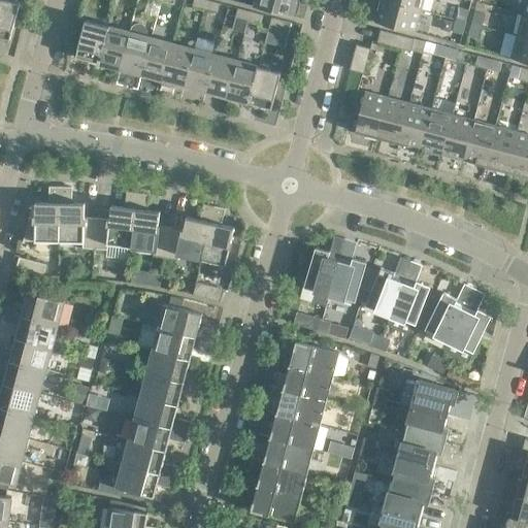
[(20,3),(8,0),(0,0),(0,36),(10,39),(20,3)]
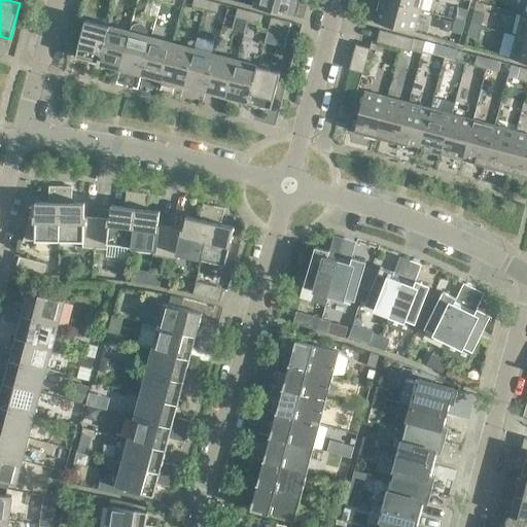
[(206,0),(192,0),(191,5),(204,8),(206,0)]
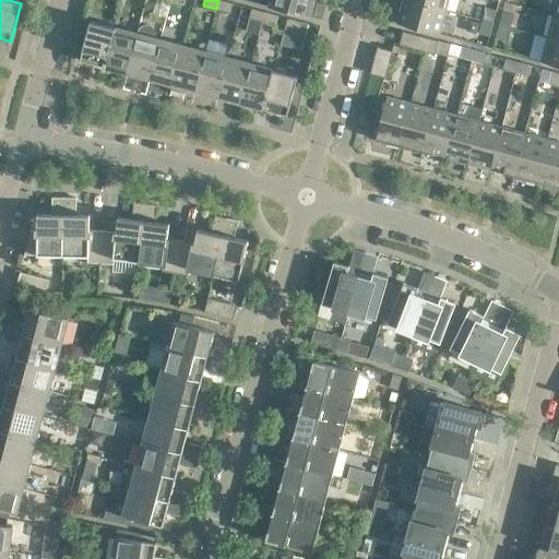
[(233,3),(221,0),(218,0),(216,9),(229,12),(233,3)]
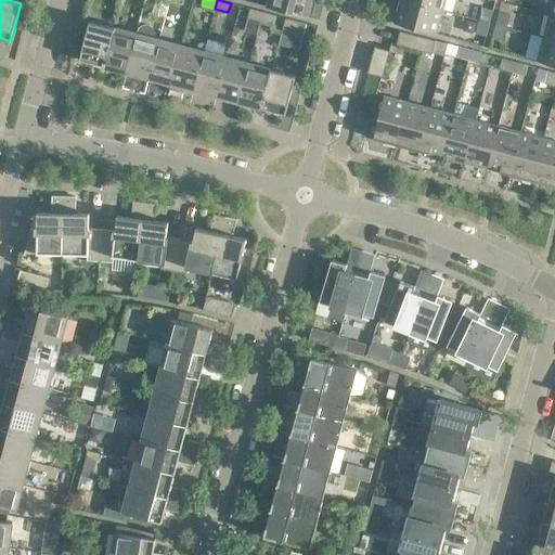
[(310,0),(268,0),(268,7),(306,16),(310,0)]
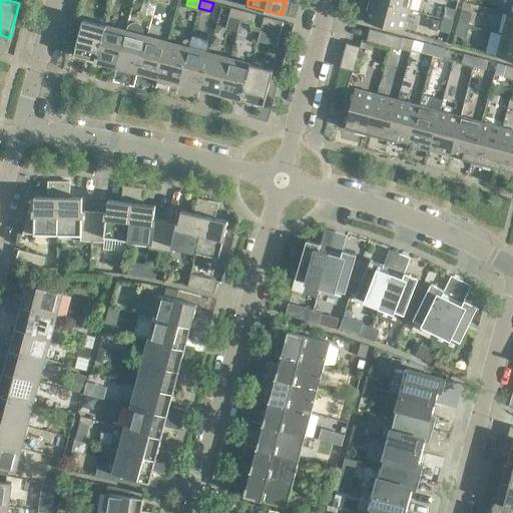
[(409,9),(373,0),(370,0),(365,21),(403,31),(409,9)]
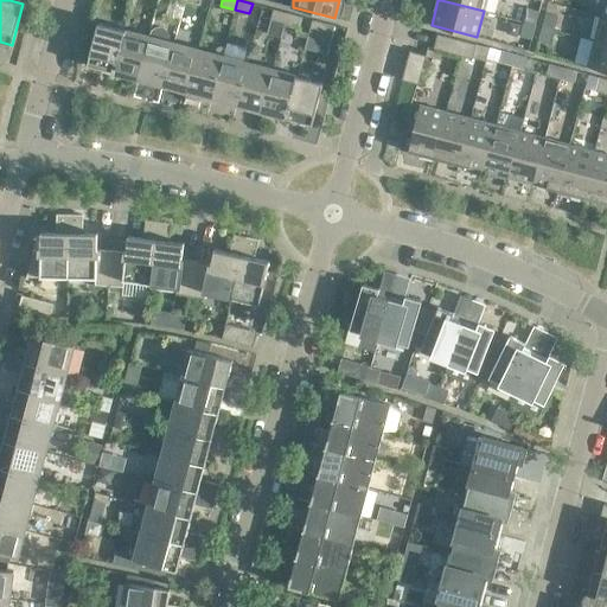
[(486,0),(441,0),(484,11),(486,0)]
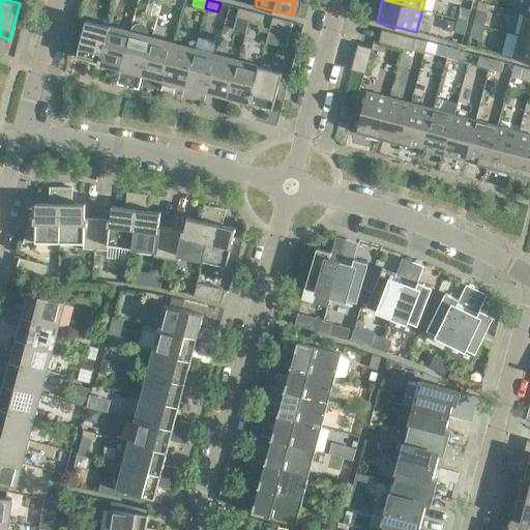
[(251,11),(238,7),(236,17),(248,20),(251,11)]
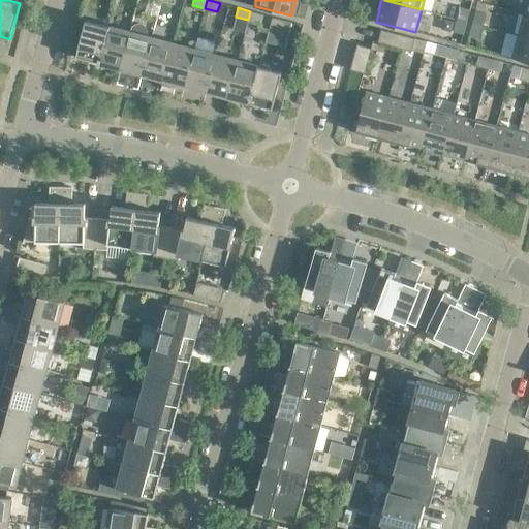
[(461,7),(457,20),(467,22),(470,9),(461,7)]
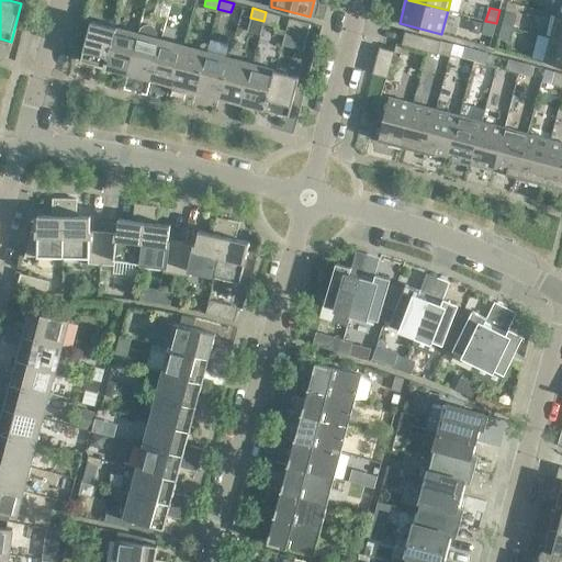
[(280,15),(266,12),(263,21),(277,24),(280,15)]
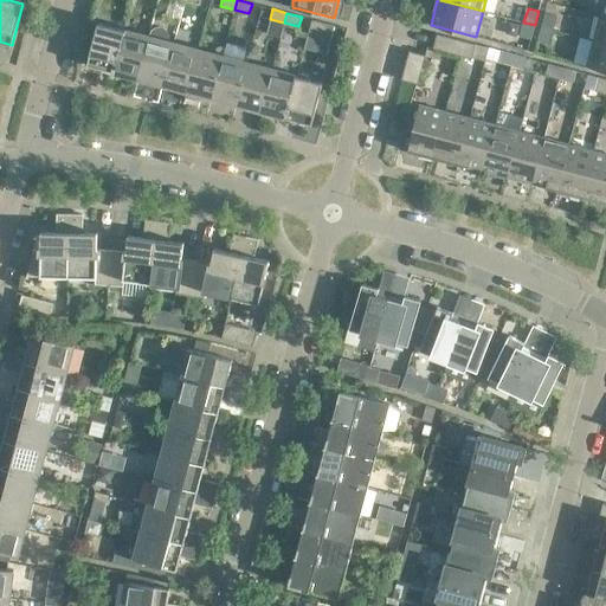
[(555,15),(545,13),(541,27),(552,30),(555,15)]
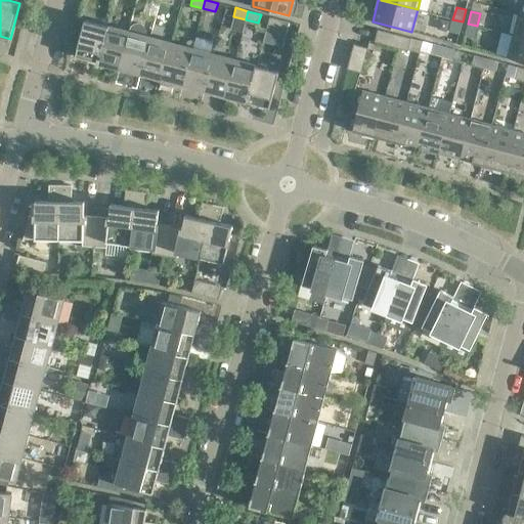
[(523,15),(519,14),(513,35),(523,38),(523,15)]
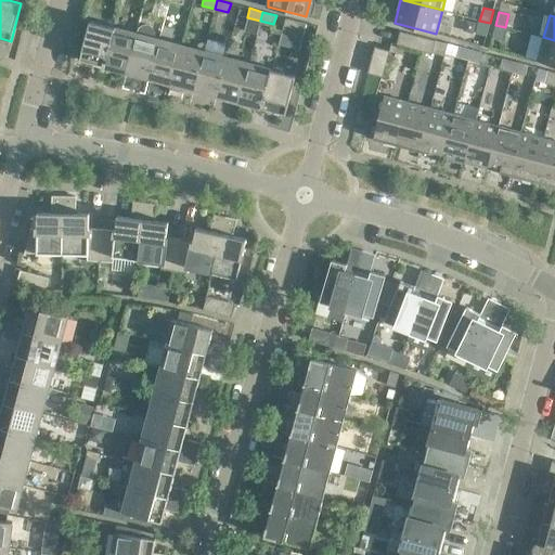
[(298,21),(285,17),(283,27),(296,30),(298,21)]
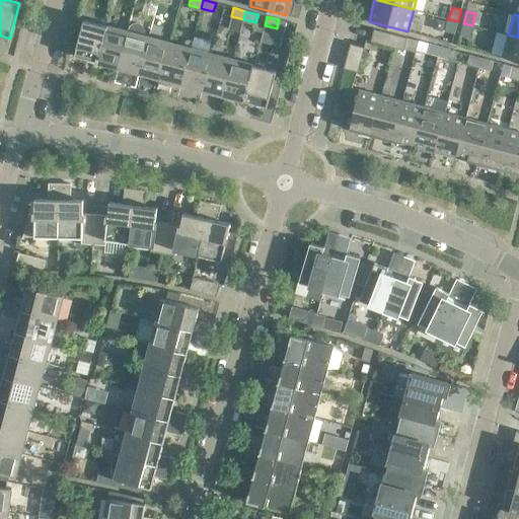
[(105,25),(84,19),(74,56),(96,62),(105,25)]
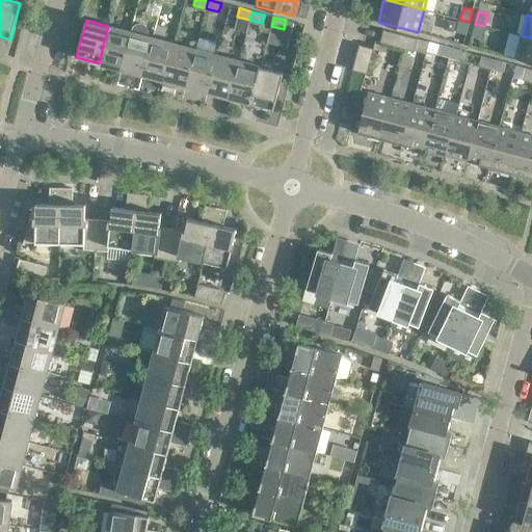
[(470,22),(459,20),(456,31),(466,34),(470,22)]
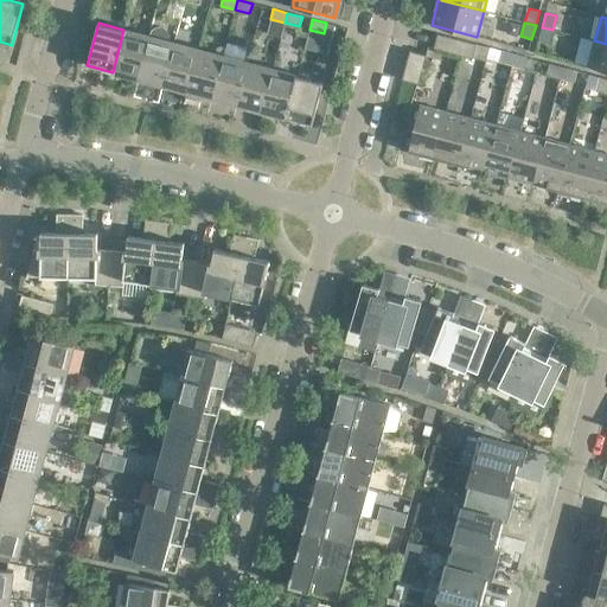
[(553,30),(542,27),(538,40),(549,44),(553,30)]
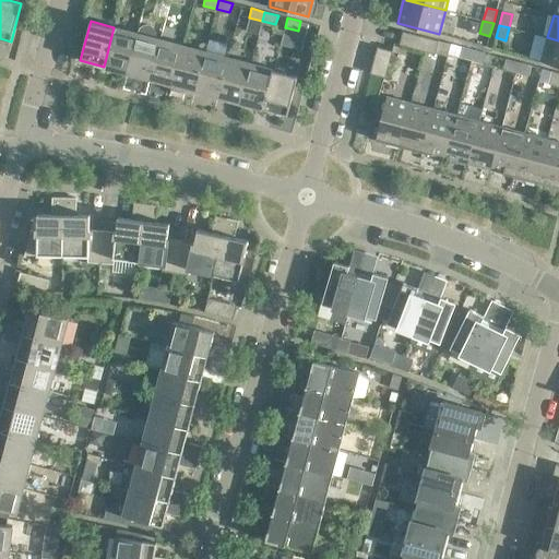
[(137,34),(114,27),(104,67),(127,72),(137,34)]
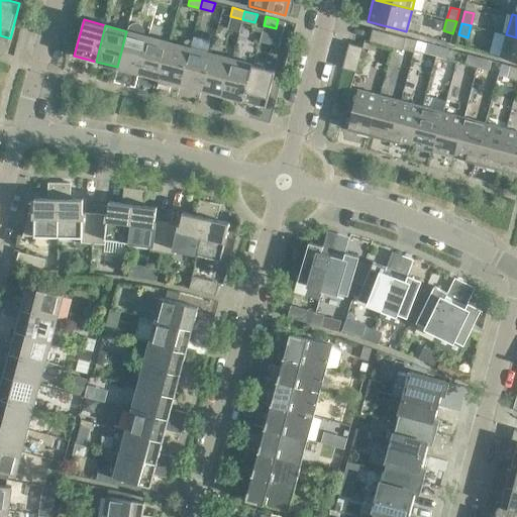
[(138,73),(147,36),(147,35),(147,33),(146,32),(145,31),(144,29),(143,28),(142,27),(141,26),(139,26),(138,26),(137,25),(135,25),(134,26),(132,26),(131,27),(129,27),(128,28),(127,30),(126,31),(117,67),(138,73)]
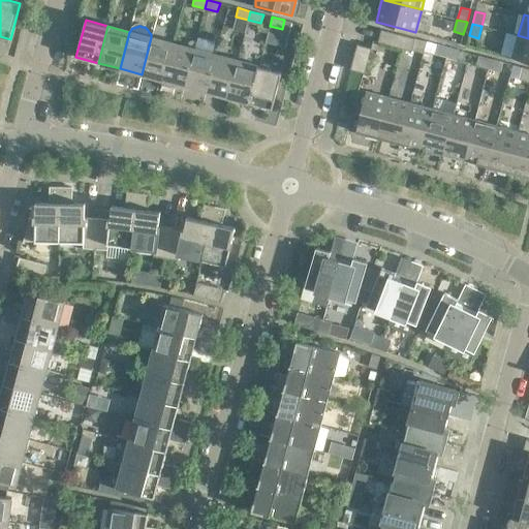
[(406,36),(380,29),(377,42),(402,49),(406,36)]
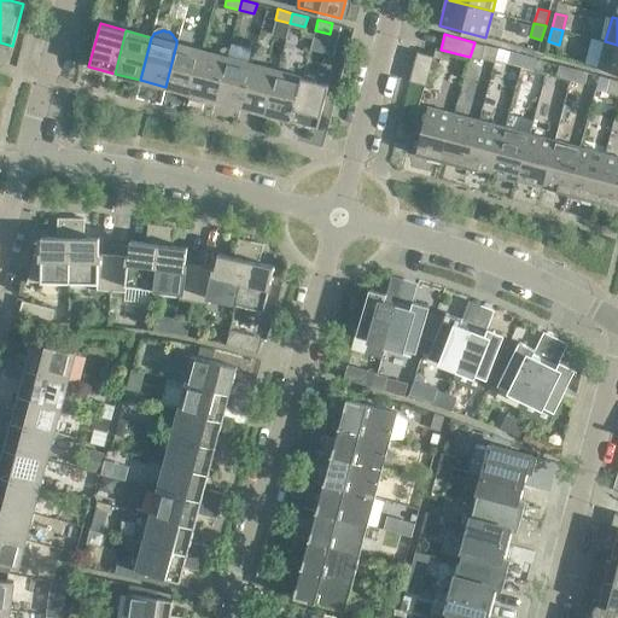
[(617,45),(605,41),(598,68),(617,73),(617,45)]
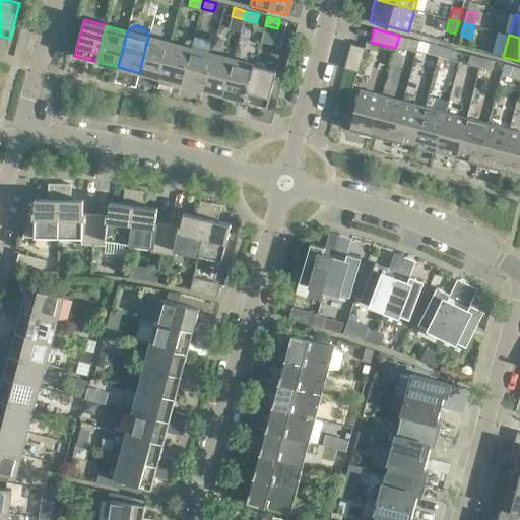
[(407,38),(399,36),(395,48),(403,50),(407,38)]
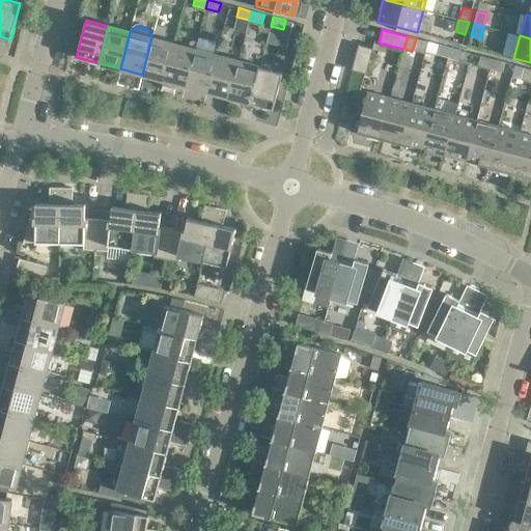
[(173,44),(151,37),(142,75),(164,80),(173,44)]
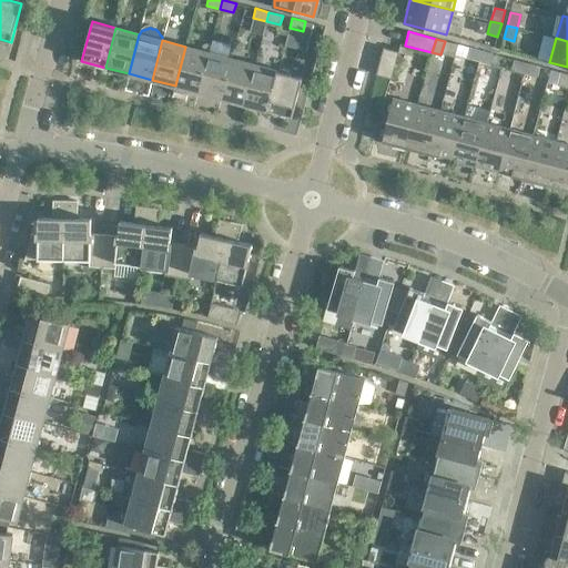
[(209,52),(185,47),(175,85),(198,92),(209,52)]
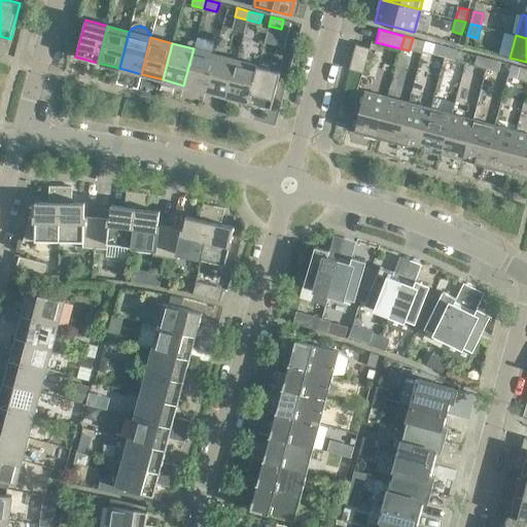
[(446,47),(434,43),(431,53),(444,57),(446,47)]
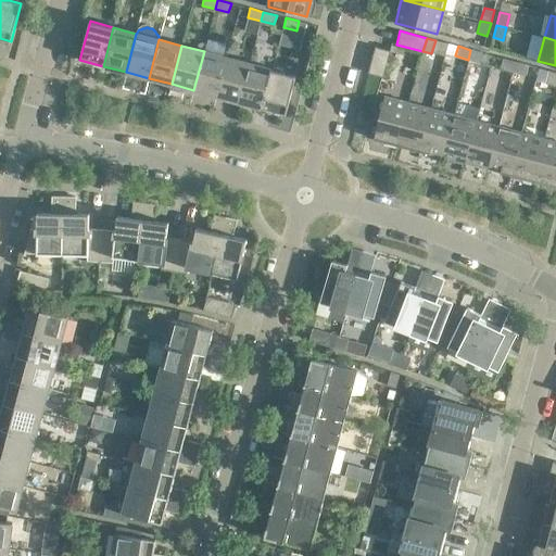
[(390,51),(375,47),(368,73),(383,77),(390,51)]
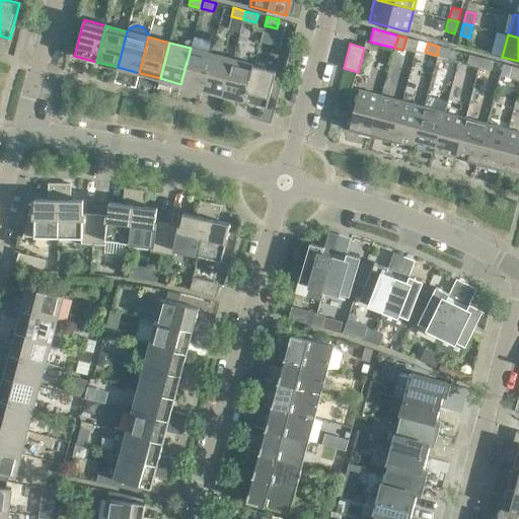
[(451,50),(439,47),(437,56),(449,59),(451,50)]
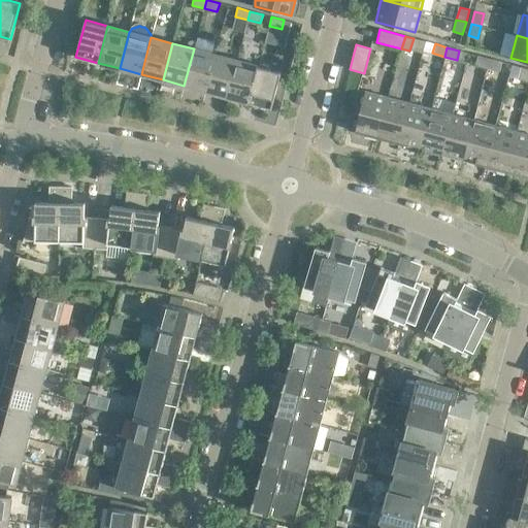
[(216,55),(194,48),(184,86),(205,91),(216,55)]
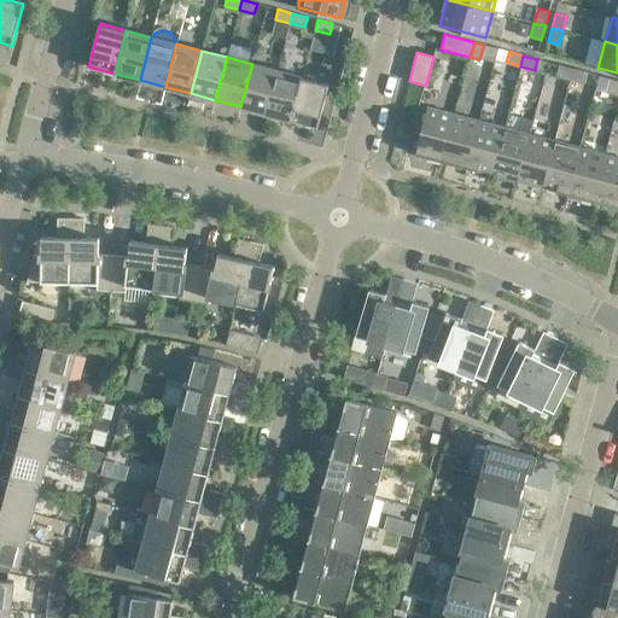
[(278,70),(252,64),(240,106),(266,114),(278,70)]
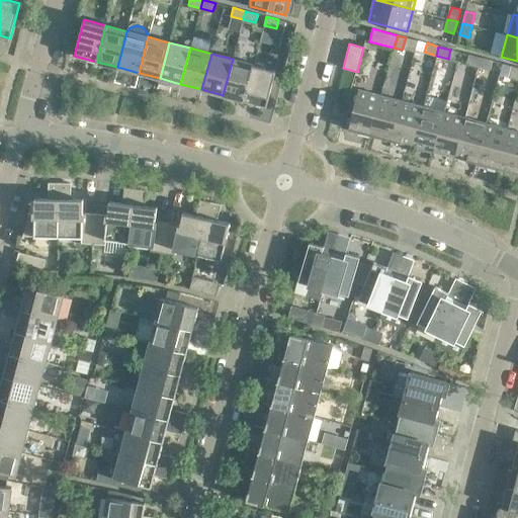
[(481,58),(468,54),(466,63),(479,67),(481,58)]
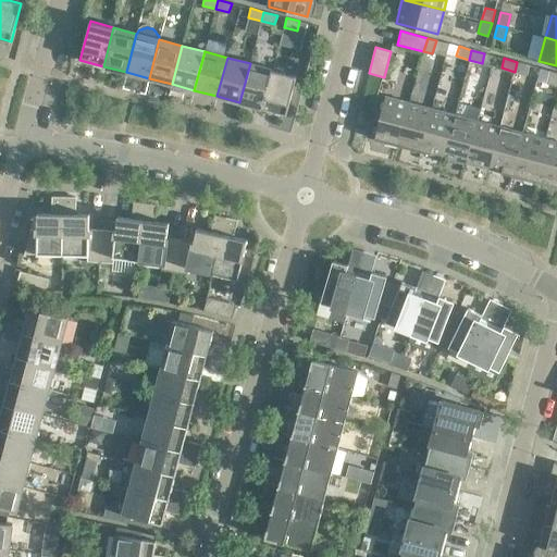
[(530,65),(517,62),(515,72),(527,75),(530,65)]
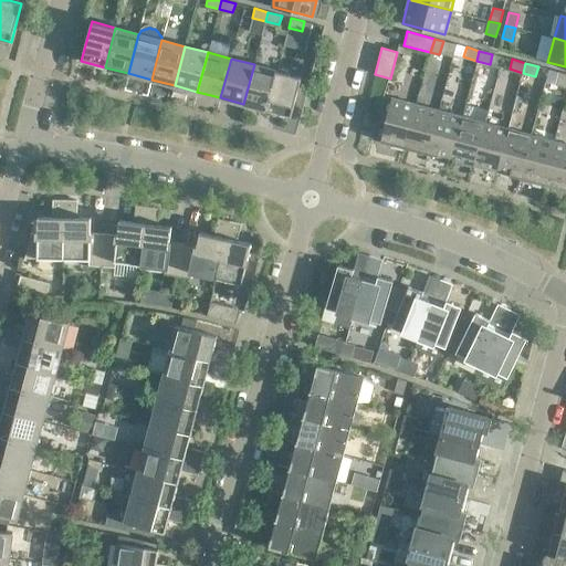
[(276,71),(254,64),(243,104),(266,109),(276,71)]
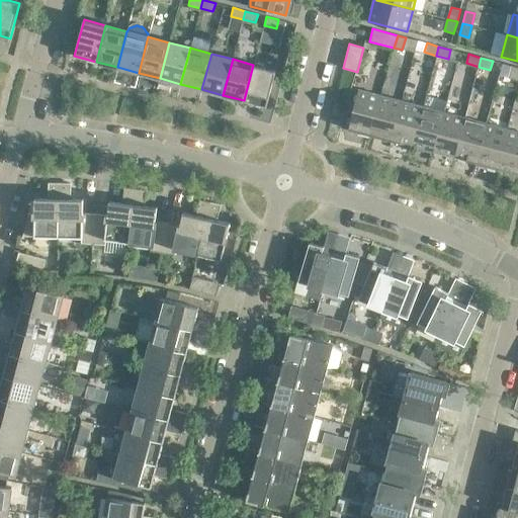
[(275,71),(253,65),(244,100),(266,106),(275,71)]
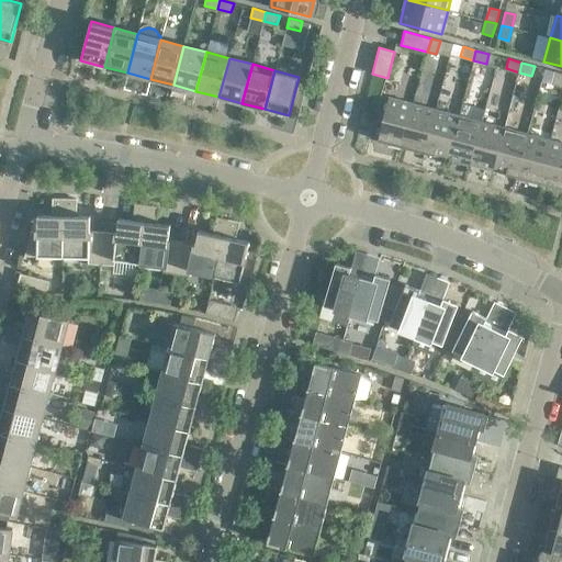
[(552,85),(561,87),(561,82),(561,72),(555,71),(552,85)]
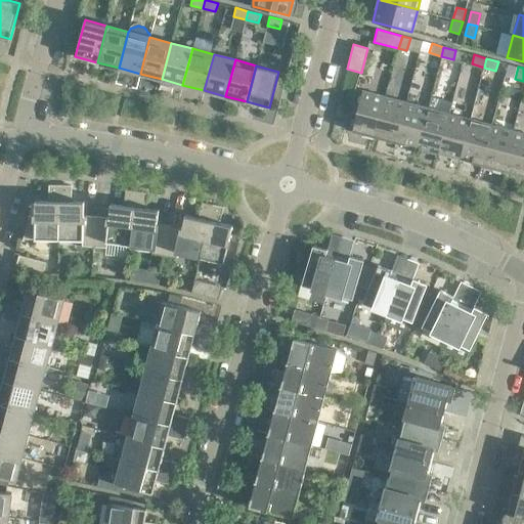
[(385,96),(362,91),(355,119),(354,119),(352,125),(353,126),(352,130),(374,136),(385,96)]
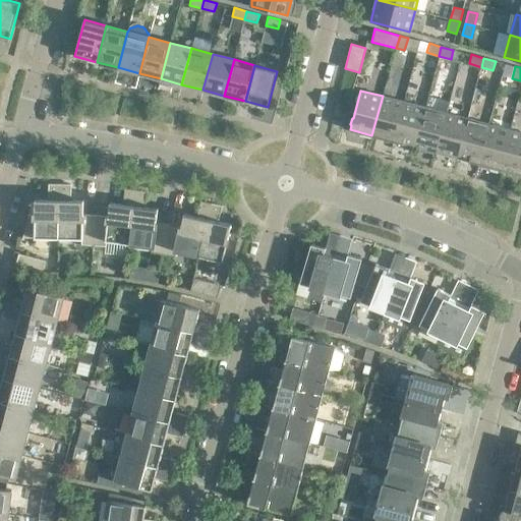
[(404,102),(383,96),(371,135),(393,140),(404,102)]
